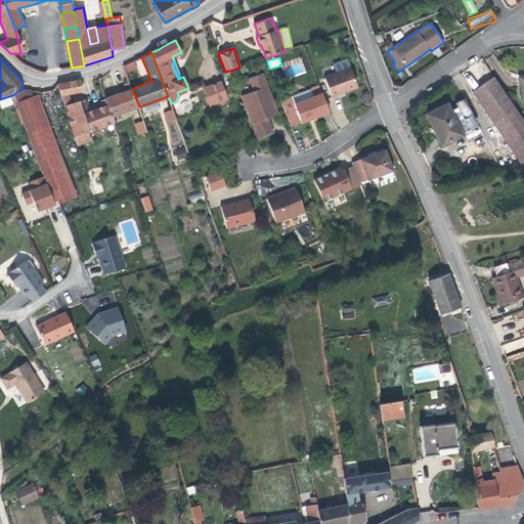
[(124,64),(126,73),(135,69),(132,61),(124,64)]
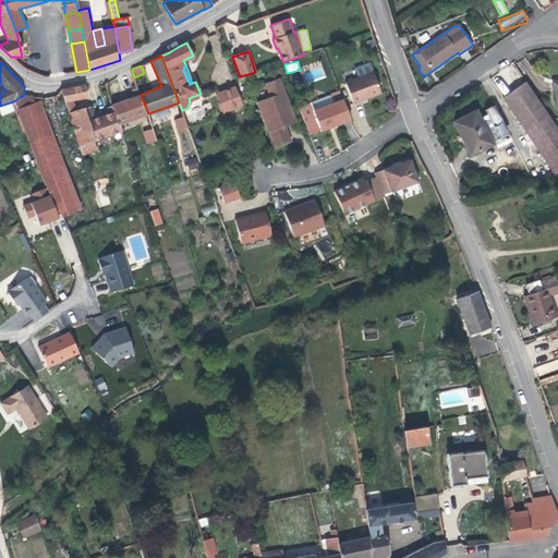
[(374,72),(346,82),(353,104),(381,93),(374,72)]
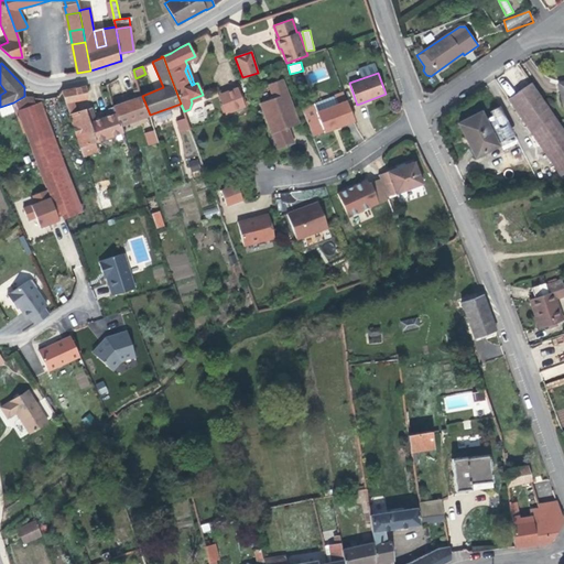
[(282,79),(269,84),(274,98),(260,102),(279,150),(294,143),(291,132),(285,134),(283,129),(289,128),(300,123),(282,79)]
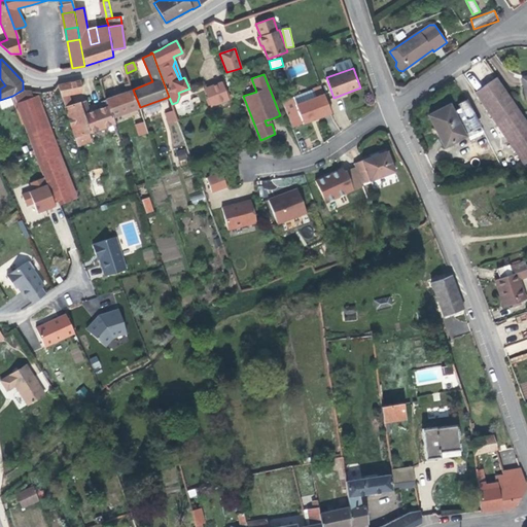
[(526,121),(497,77),(475,92),(524,164),(526,161),(526,121)]
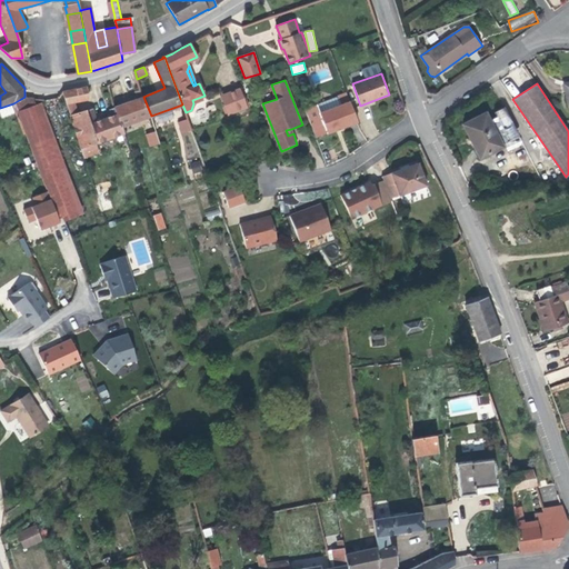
[(66,102),(73,100),(88,98),(86,87),(62,91),(66,102)]
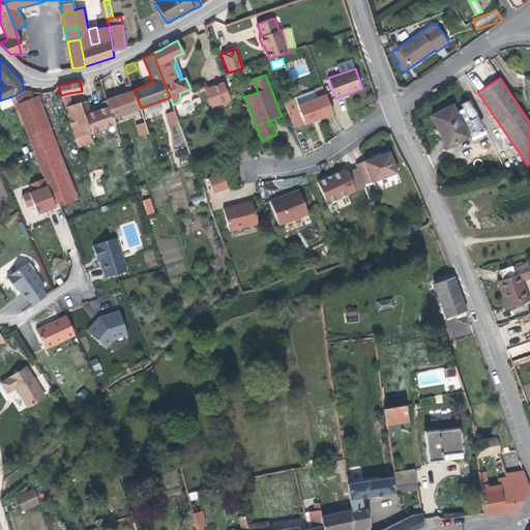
[(204,89),(212,109),(232,100),(224,81),(204,89)]
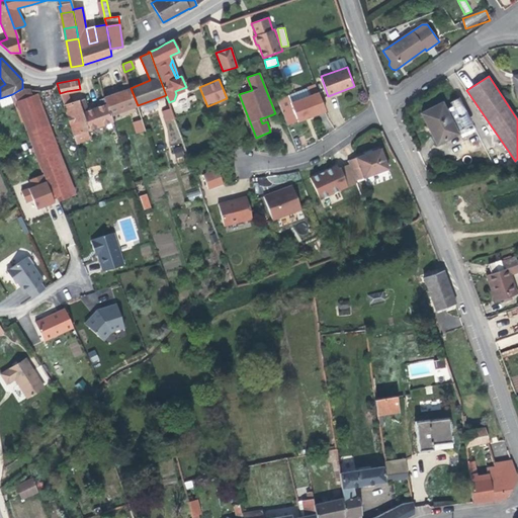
[(103,98),(111,115),(135,107),(138,105),(131,88),(128,88),(126,82),(122,84),(124,89),(103,97),(103,98)]
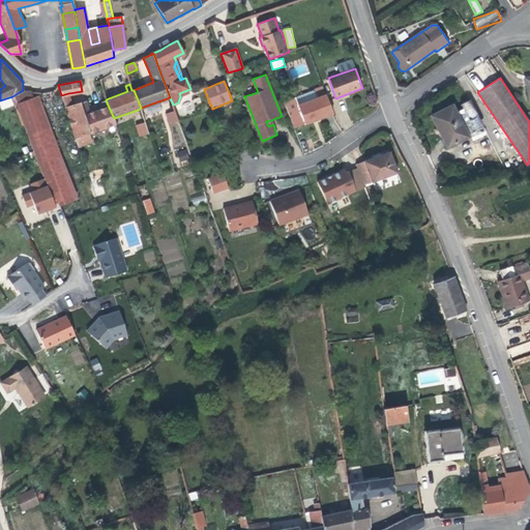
[(315,89),(318,97),(326,94),(322,86),(315,89)]
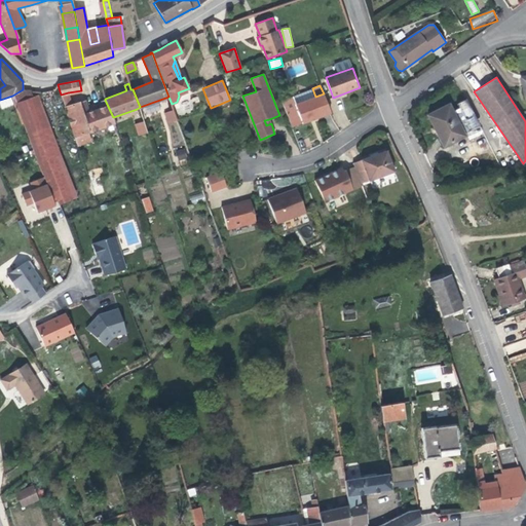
[(23,89),(12,96),(33,150),(54,204),(77,196),(38,96),(34,97),(31,90),(23,89)]
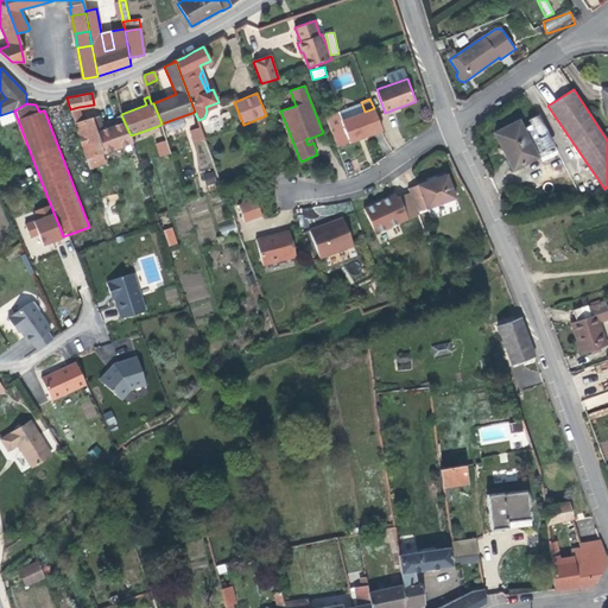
[(337,147),(349,143),(341,121),(363,113),(360,103),(325,116),(337,147)]
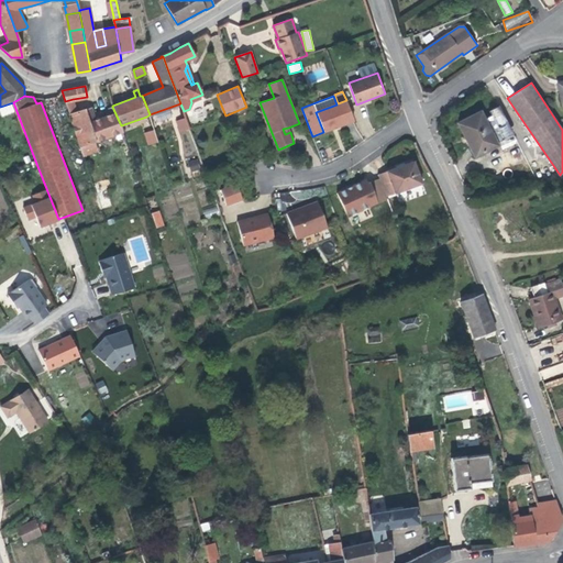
[(65,101),(69,114),(77,112),(73,99),(65,101)]
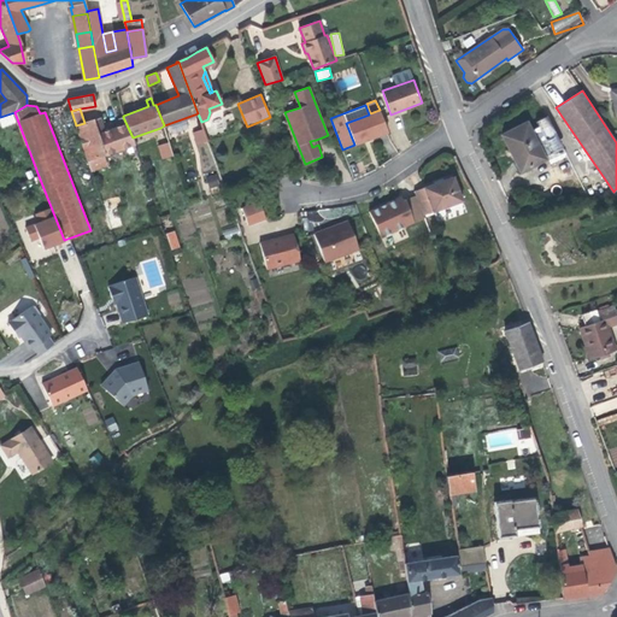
[(369,115),(346,123),(354,145),(387,131),(380,110),(370,113),(369,115)]
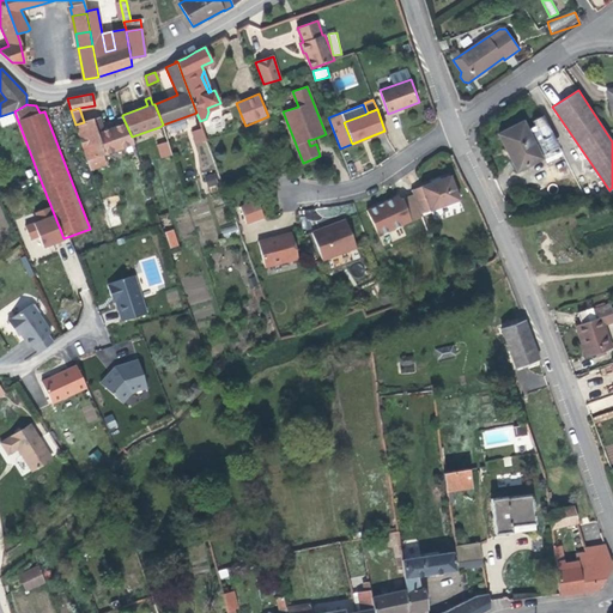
[(0,116),(0,122),(1,127),(16,123),(13,114),(0,116)]
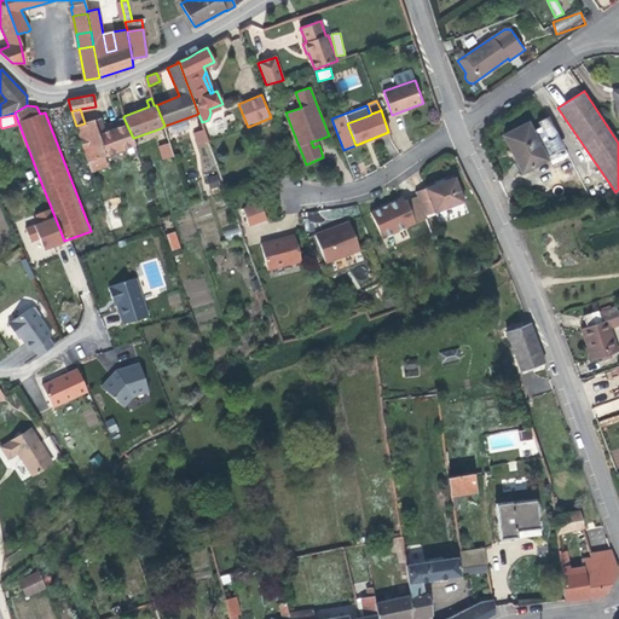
[(92,121),(104,155),(134,144),(133,138),(123,117),(119,119),(121,127),(104,133),(99,119),(92,121)]
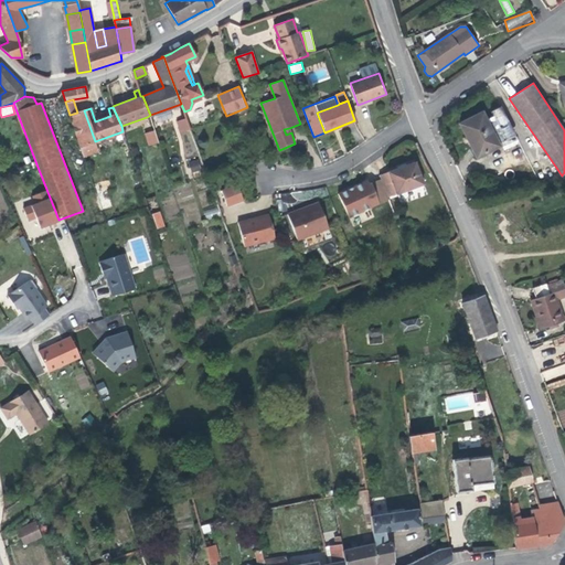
[(482,113),(459,124),(477,157),(499,146),(498,144),(514,135),(500,107),(491,112),(493,117),(486,120),(482,113)]
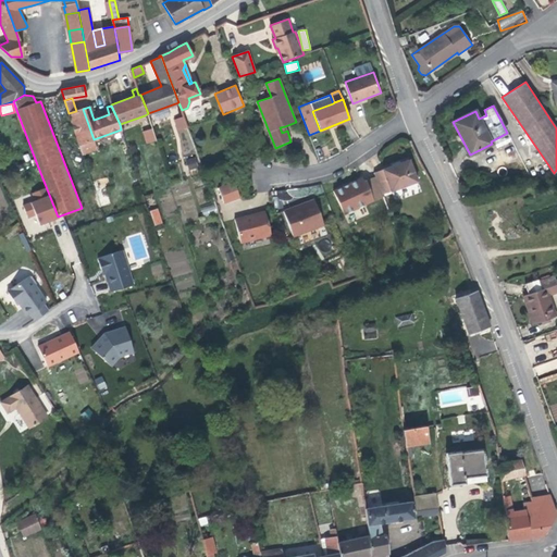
[(83,109),(76,111),(69,113),(79,144),(93,139),(94,139),(83,109)]
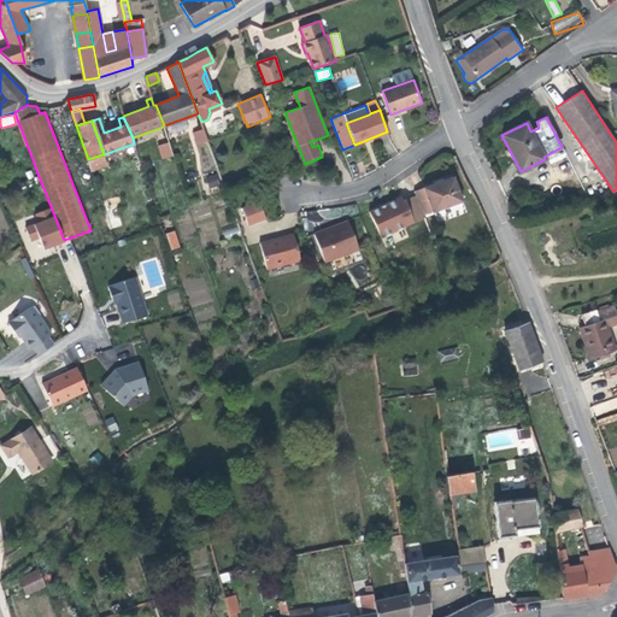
[(204,129),(194,133),(199,145),(207,142),(204,129)]
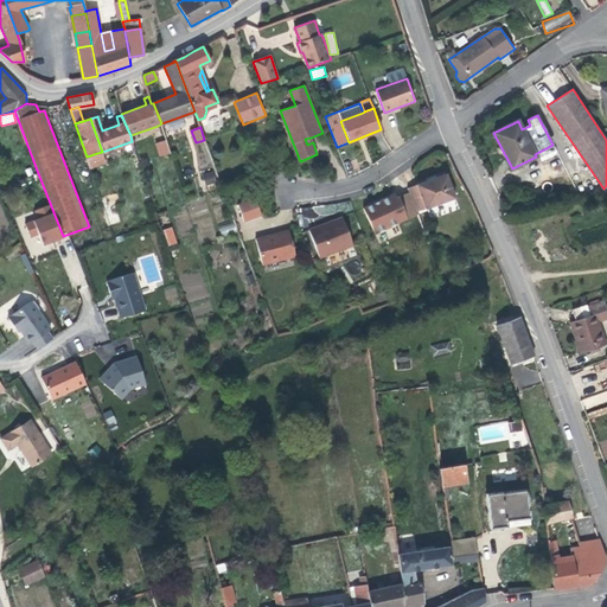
[(167,140),(155,142),(159,157),(171,154),(167,140)]
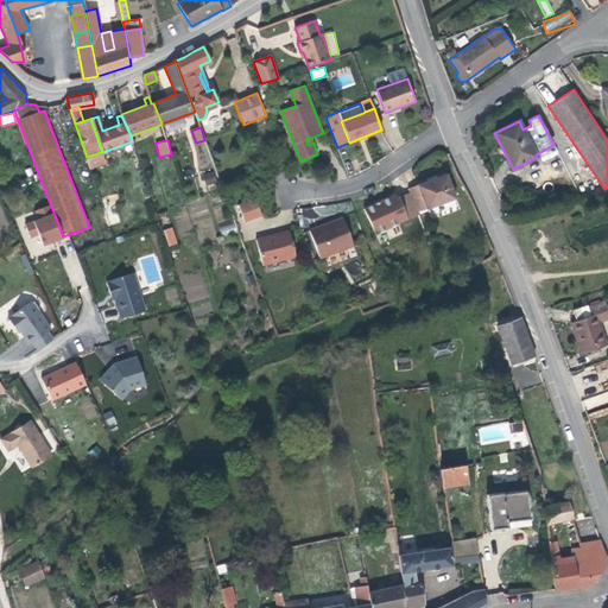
[(87,157),(89,168),(105,163),(101,152),(87,157)]
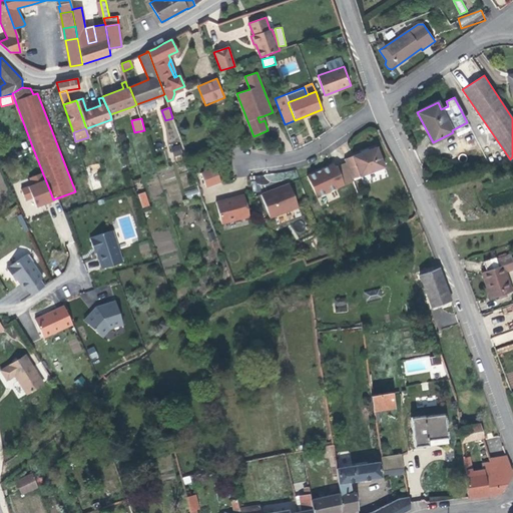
[(174,156),(181,154),(178,145),(171,147),(174,156)]
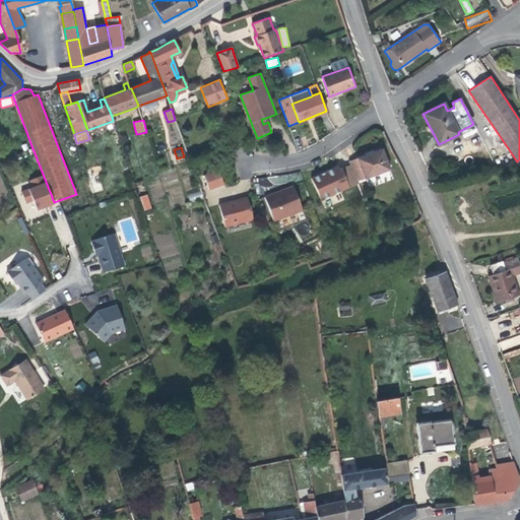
[(350,165),(356,181),(390,170),(382,149),(348,160),(350,165)]
